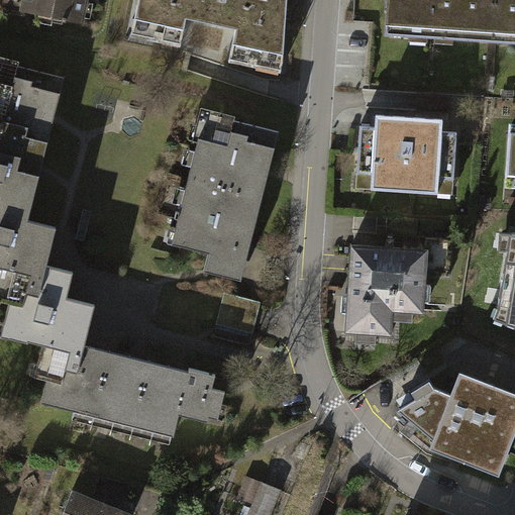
[(18,0),(17,7),(75,18),(79,0),(18,0)]
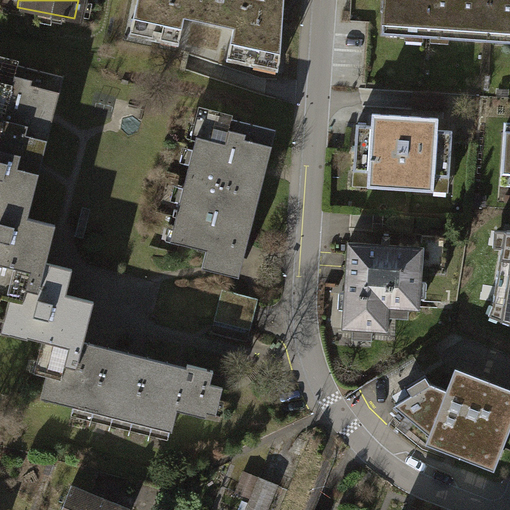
[(130,0),(123,34),(172,44),(179,16),(228,27),(220,59),(272,70),(275,57),(278,0),(130,0)]
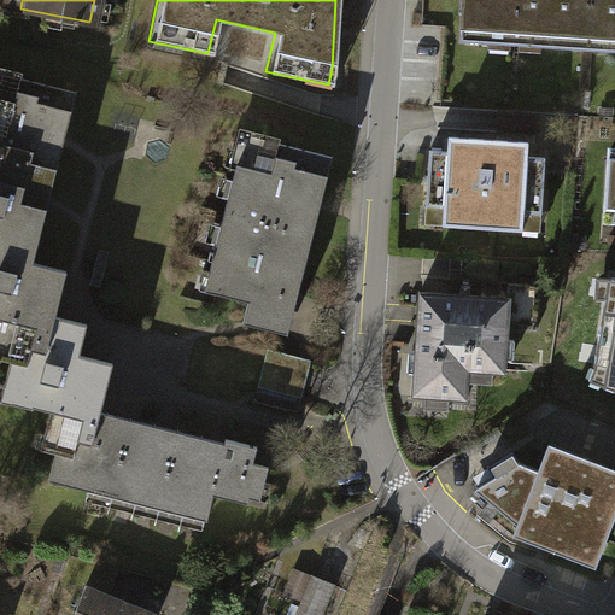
[(455,0),(454,39),(481,41),(481,31),(533,35),(533,45),(614,48),(614,0),(455,0)]
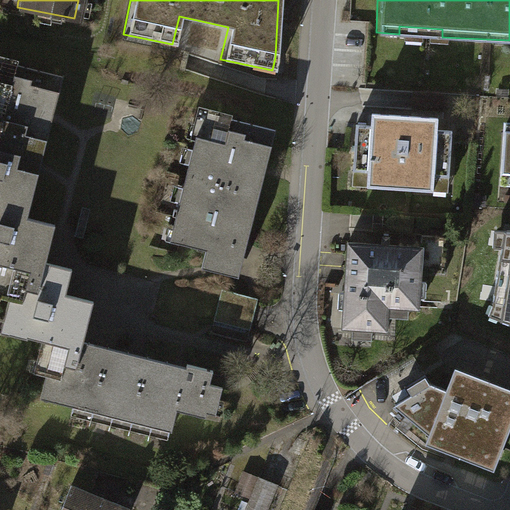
[(62,80),(0,64),(0,301),(7,303),(0,330),(0,334),(35,343),(28,372),(44,376),(37,401),(171,435),(177,414),(205,421),(207,414),(217,417),(223,391),(209,388),(212,376),(187,369),(186,372),(83,346),(91,316),(94,305),(66,298),(72,271),(45,265),(55,228),(26,221),(62,80)]
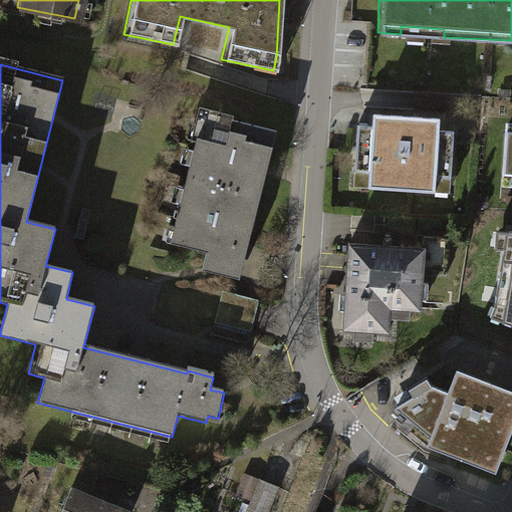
[(271,129),(197,110),(165,239),(201,248),(196,266),(205,268),(234,275),(271,129)]
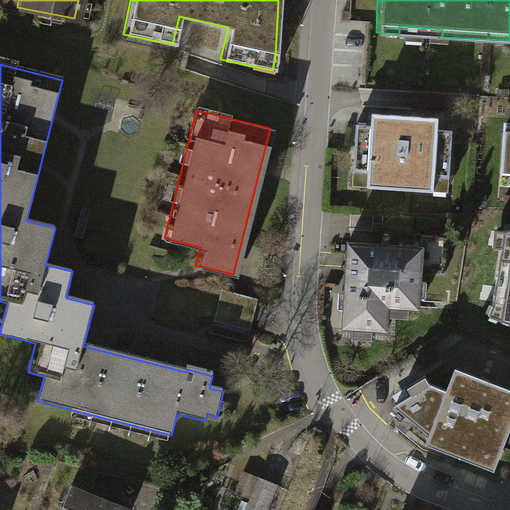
[(436,116),(371,113),(370,125),(350,124),(348,170),(368,171),(367,186),(432,189),(433,174),(448,175),(450,129),(435,128),(436,116)]
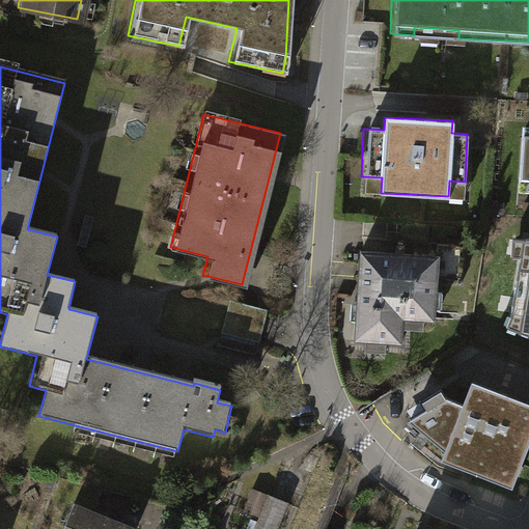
[(528,133),(516,133),(512,177),(528,177),(528,133)]
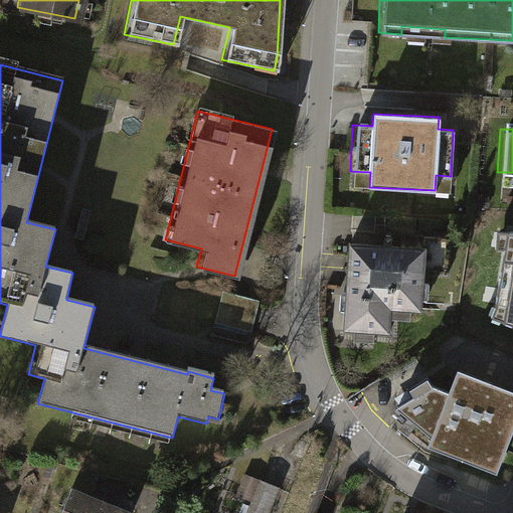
[(512,231),(496,230),(494,247),(503,249),(492,318),(512,326),(512,231)]
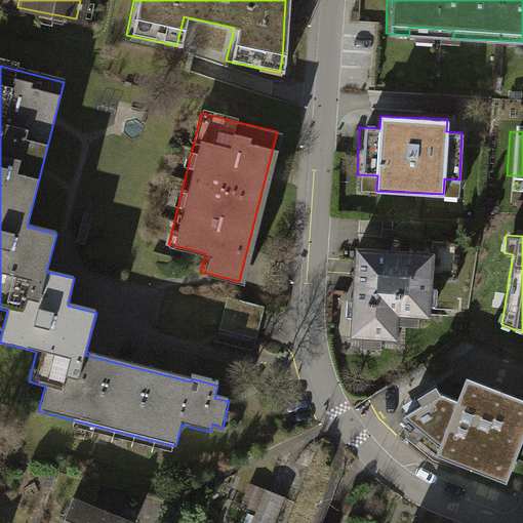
[(434,254),(357,249),(351,337),(397,342),(399,317),(430,319),(434,254)]
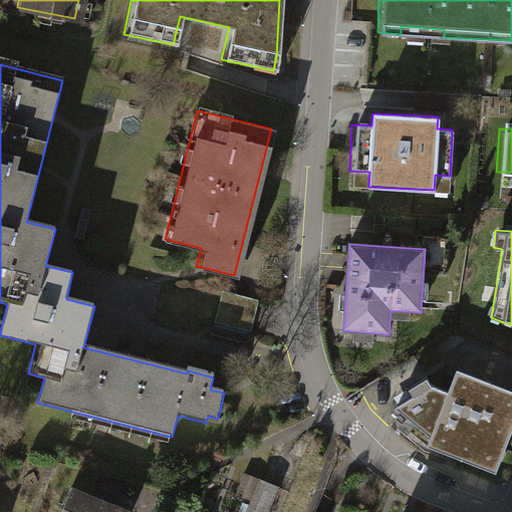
[(257,301),(220,291),(211,324),(248,334),(252,316),(257,301)]
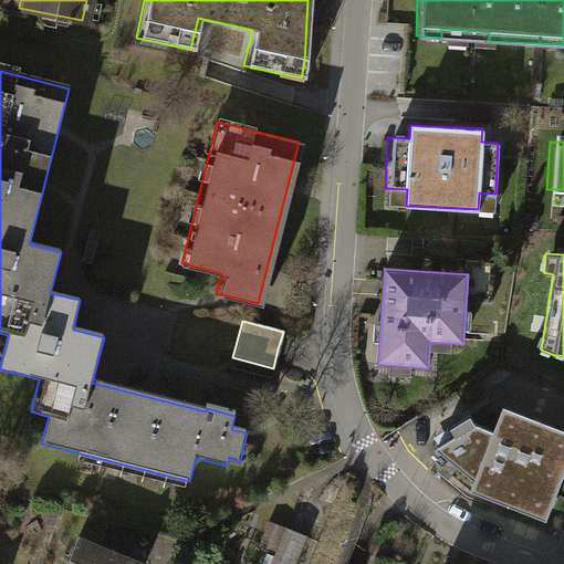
[(563,470),(563,430),(502,407),(493,431),(476,425),(470,416),(449,427),(455,436),(435,448),(474,480),(471,490),(545,519),(563,470)]
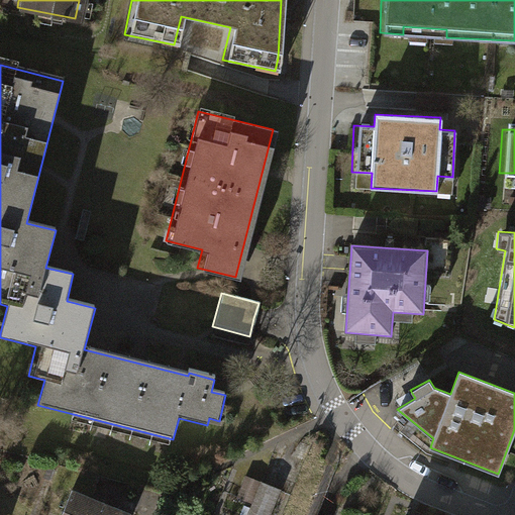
[(268,514),(279,489),(245,476),(236,496),(251,502),(246,514),(268,514)]
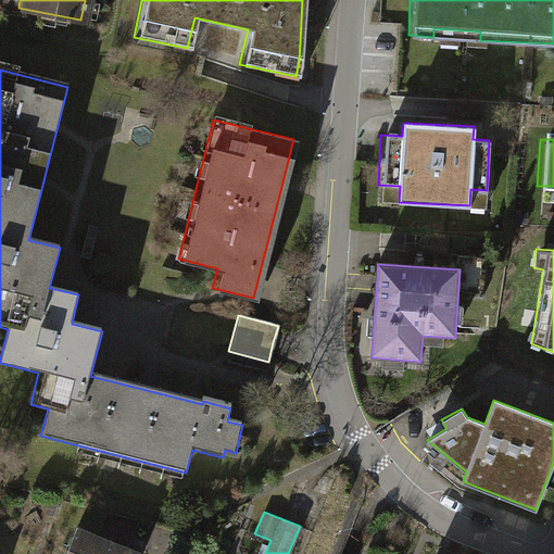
[(137,553),(139,551),(76,526),(64,553),(137,553)]
